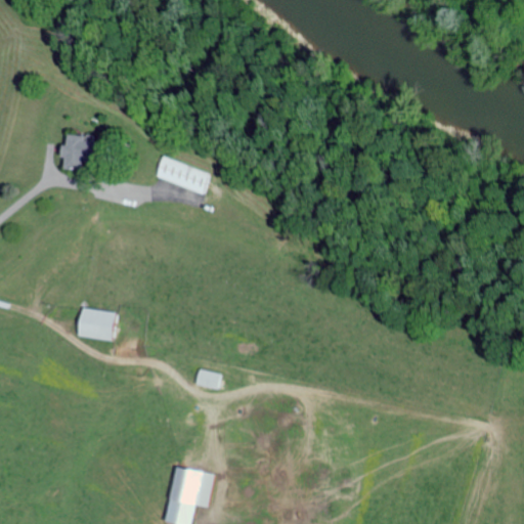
[(63,168),(83,169),(83,158),(95,159),(96,142),(85,141),(85,135),(67,134),(66,144),(60,144),(59,157),(63,157),(63,168)]
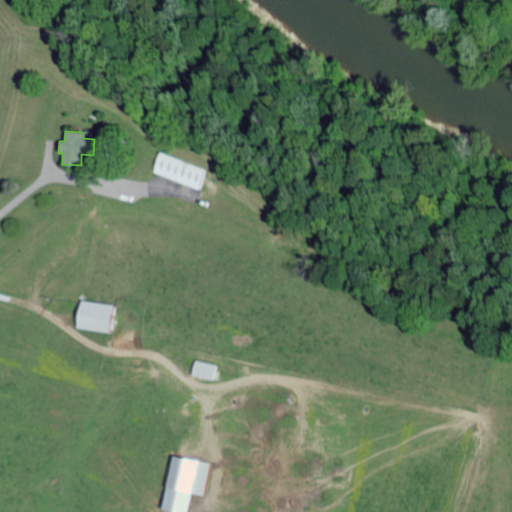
[(210,166),(160,154),(154,175),(204,187),(210,166)]
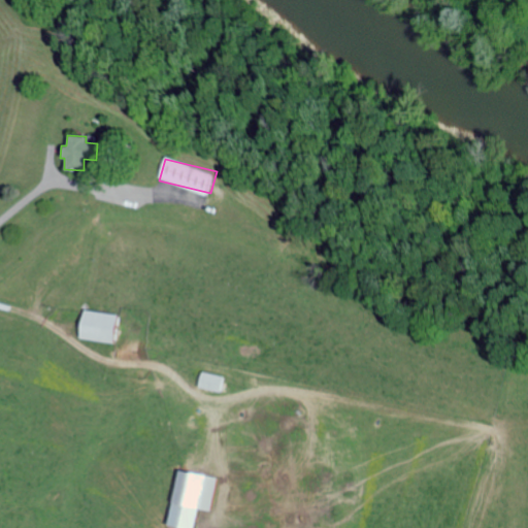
[(79,339),(114,341),(116,312),(80,310),(79,339)]
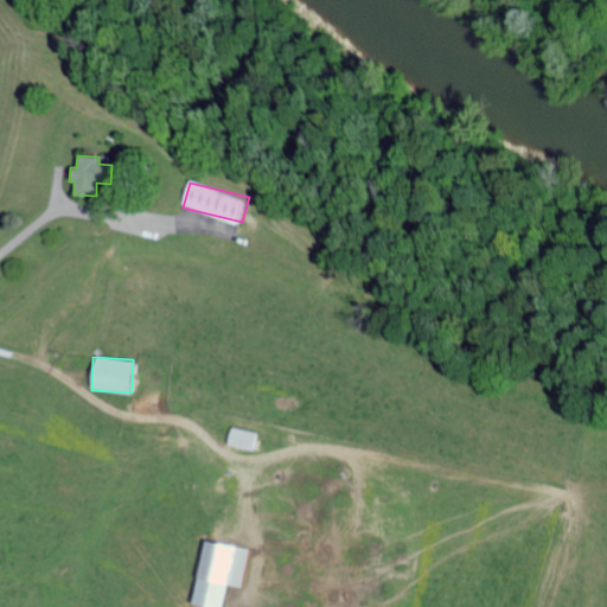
[(227,445),(253,451),(257,433),(231,427),(227,445)]
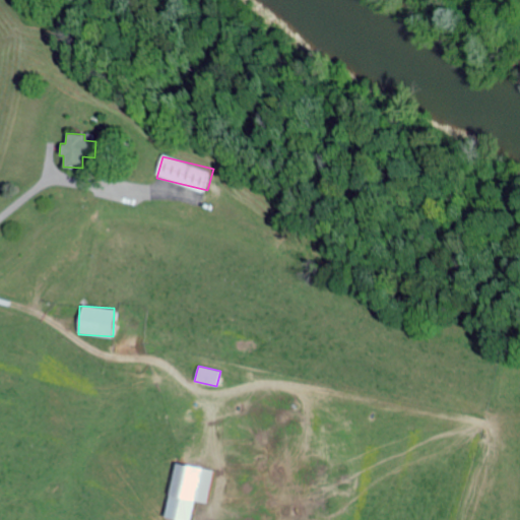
[(206,503),(212,470),(174,463),(165,519),(171,519),(189,519),(193,501),(206,503)]
